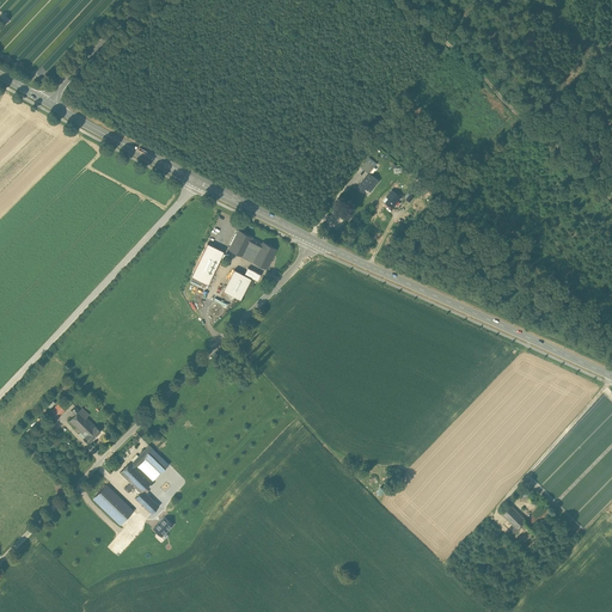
[(379,181),(368,172),(361,183),(371,190),(379,181)]
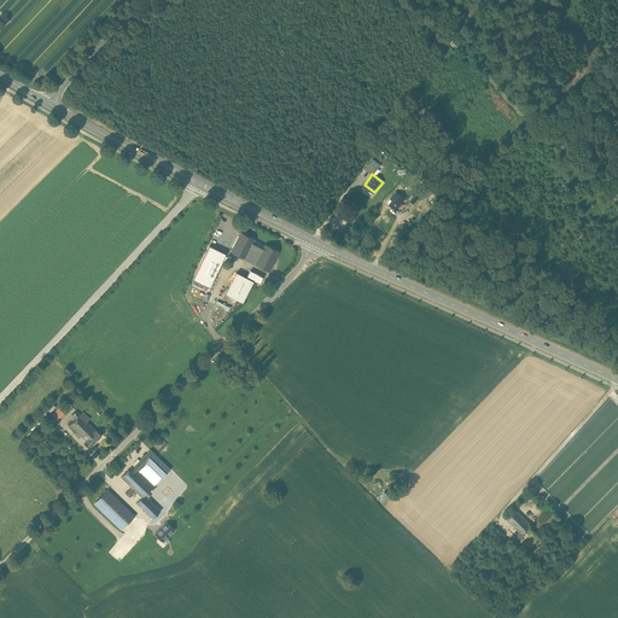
[(406,198),(396,191),(390,199),(392,200),(389,204),(396,210),(406,198)]
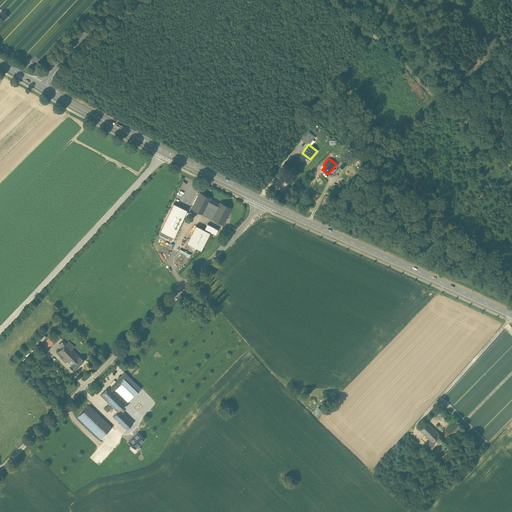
[(211,198),(199,192),(191,208),(203,214),(208,204),(211,199),(211,198)]
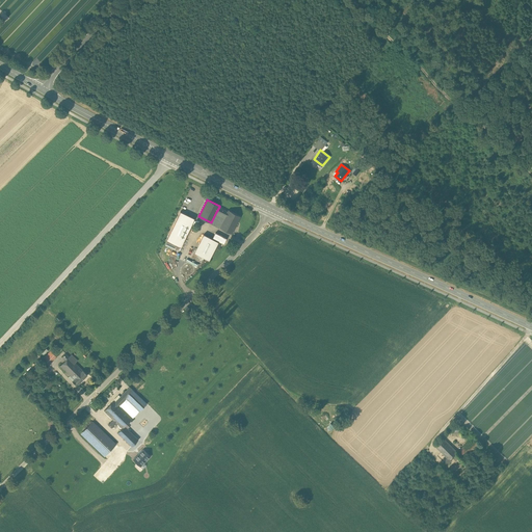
[(228,211),(219,207),(216,212),(225,216),(228,211)]
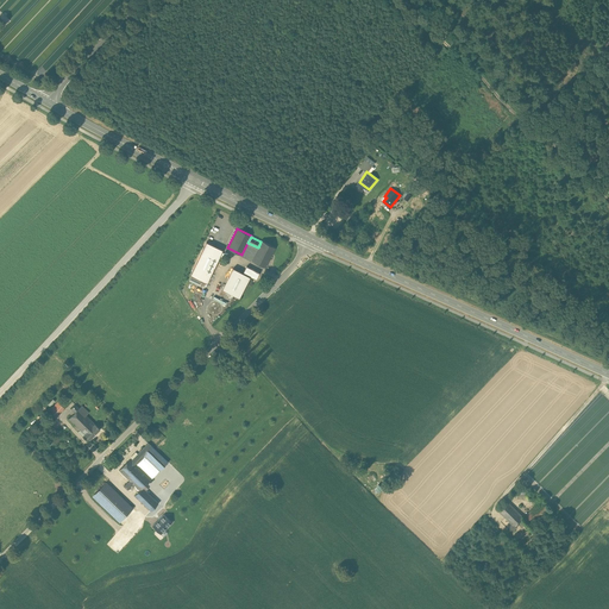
[(275,248),(262,240),(261,242),(258,248),(251,261),(265,268),(275,248)]
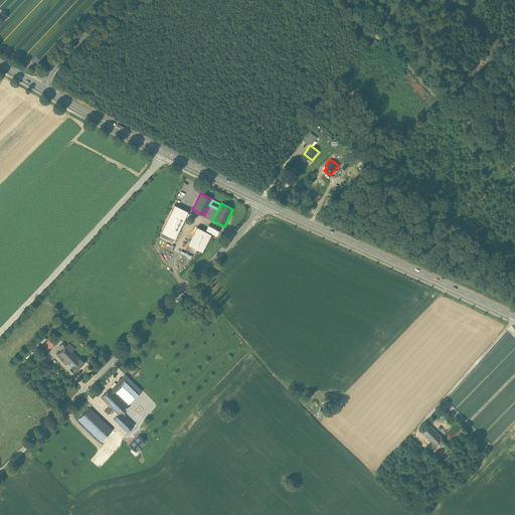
[(163,232),(177,238),(189,211),(175,204),(163,232)]
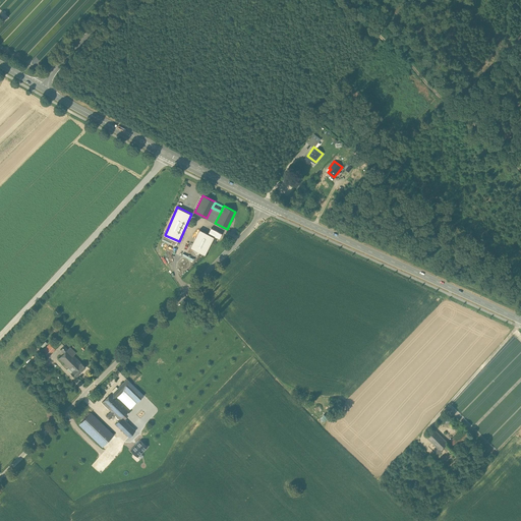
[(221,212),(212,208),(207,218),(215,223),(221,212)]
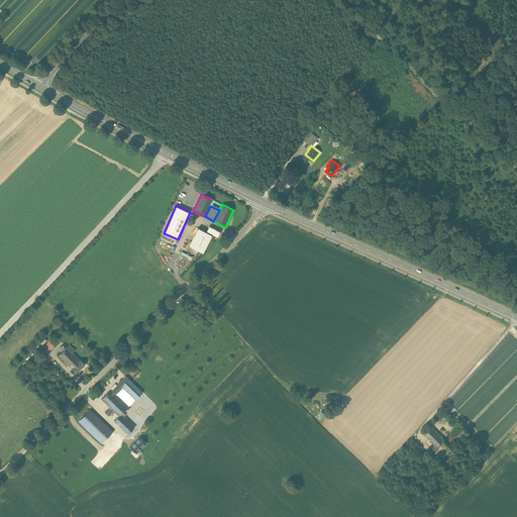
[(220,231),(209,226),(206,231),(217,237),(220,231)]
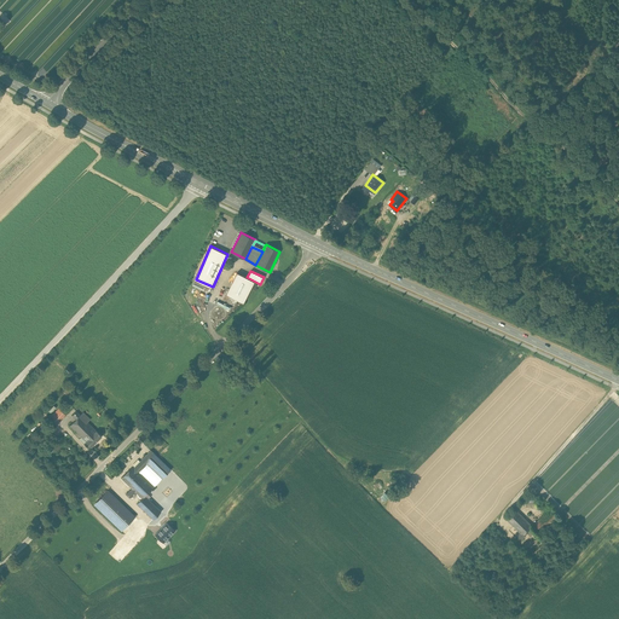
[(254,282),(237,272),(226,294),(243,302),(254,282)]
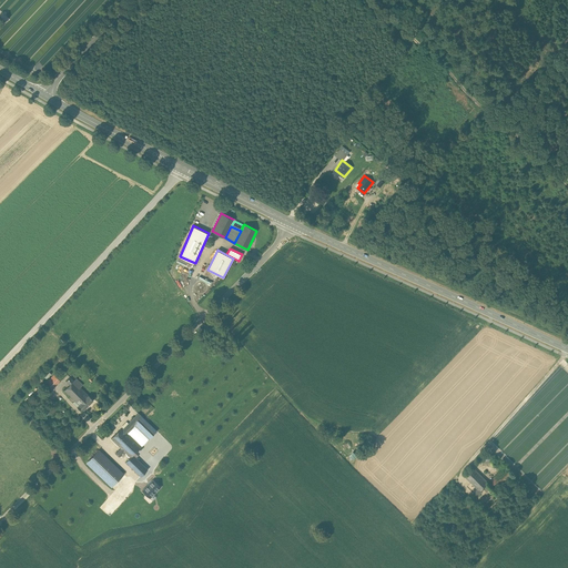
[(54,375),(47,382),(52,387),(60,381),(54,375)]
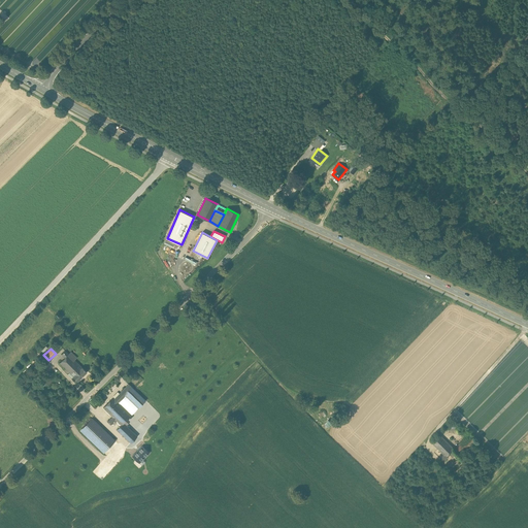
[(81,367),(65,351),(62,355),(65,358),(60,363),(73,376),(77,382),(87,372),(83,367),(81,367)]
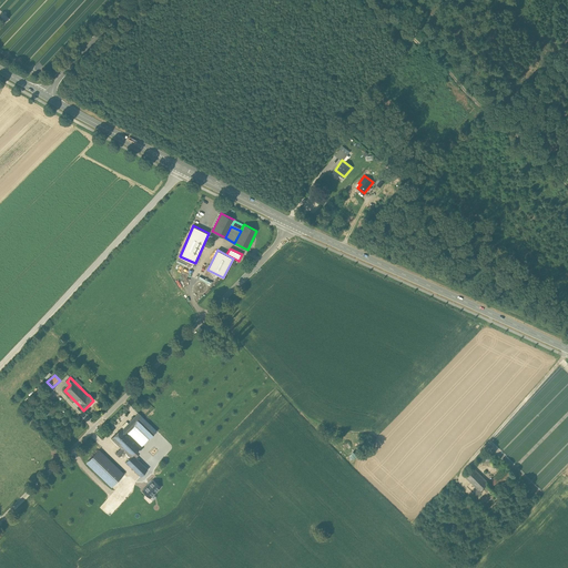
[(143,417),(139,413),(134,417),(138,422),(139,422),(143,417)]
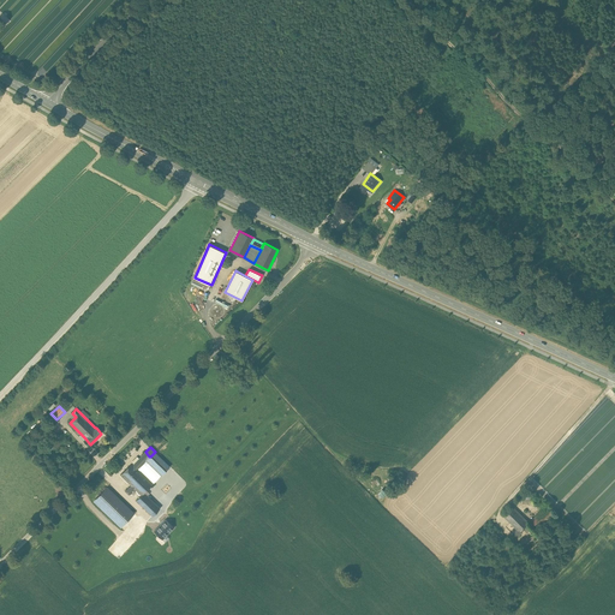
[(145,452),(133,464),(138,469),(145,460),(149,457),(145,452)]
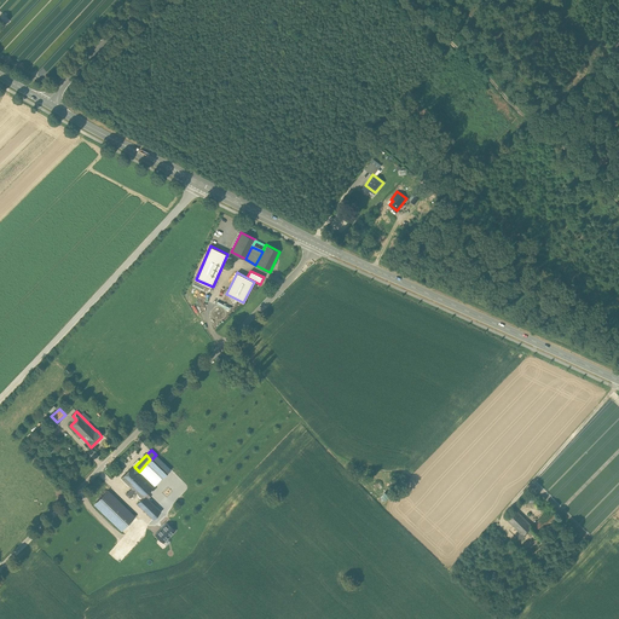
[(171,469),(156,455),(151,460),(166,474),(171,469)]
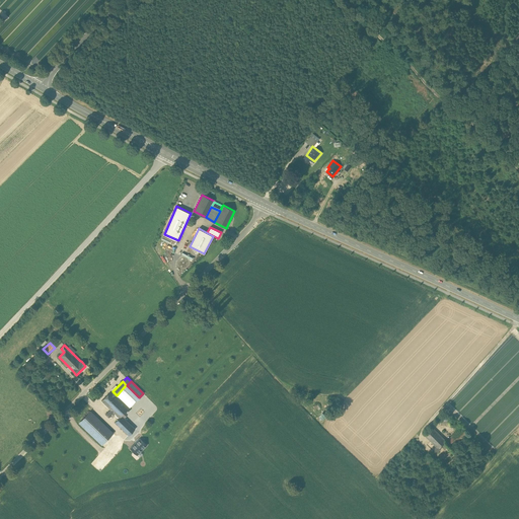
[(127,385),(126,385),(123,388),(136,401),(139,397),(127,385)]
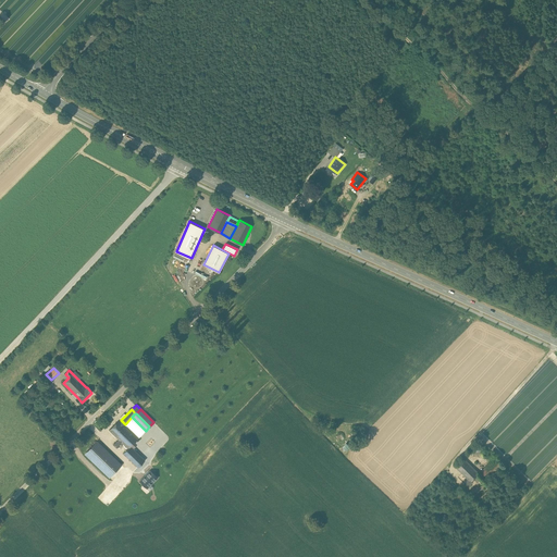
[(145,460),(131,446),(146,431),(132,417),(125,424),(114,435),(119,440),(122,443),(127,448),(123,453),(138,467),(145,460)]
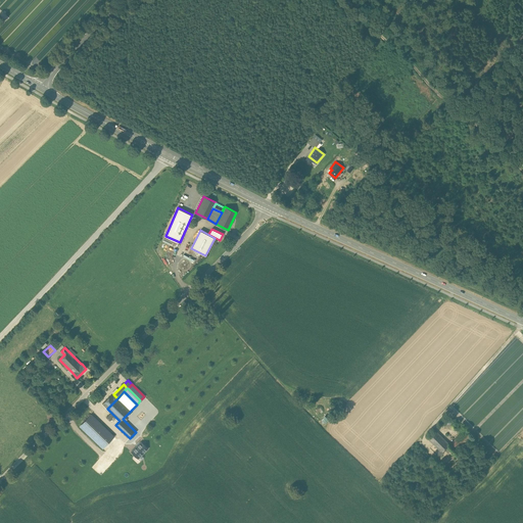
[(112,393),(102,403),(107,409),(117,398),(113,394),(112,393)]
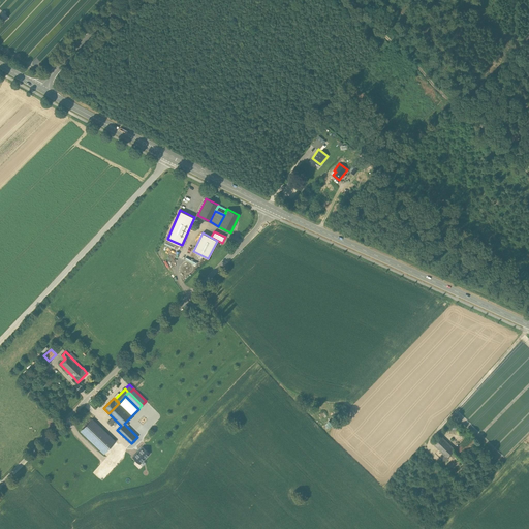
[(115,441),(93,419),(81,432),(103,454),(115,441)]
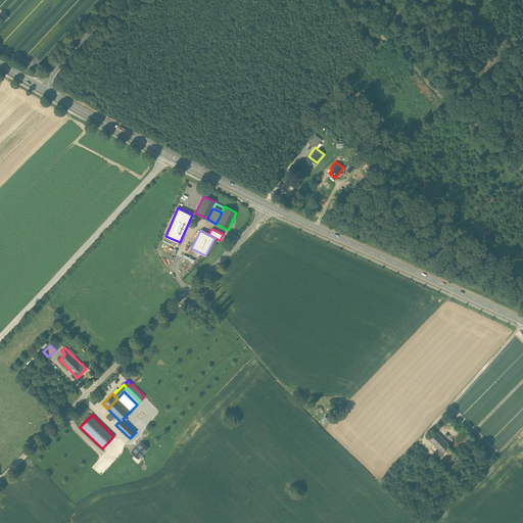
[(464,430),(452,442),(457,446),(460,449),(472,437),(464,430)]
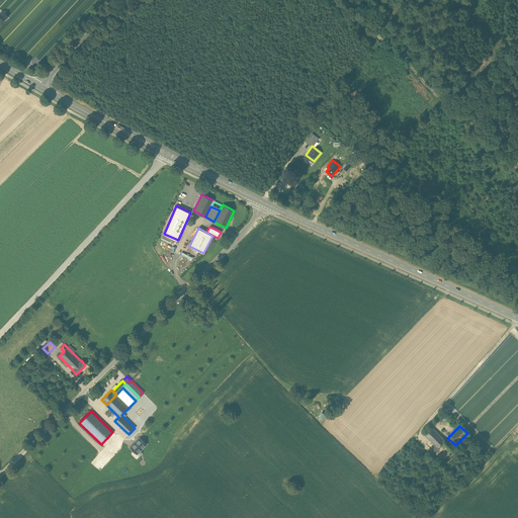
[(432,427),(425,434),(431,440),(438,432),(432,427)]
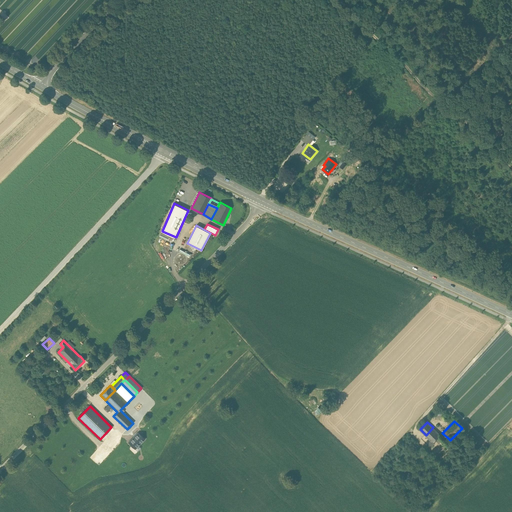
[(440,435),(433,427),(426,435),(431,440),(427,444),(430,447),(434,443),(433,442),(440,435)]
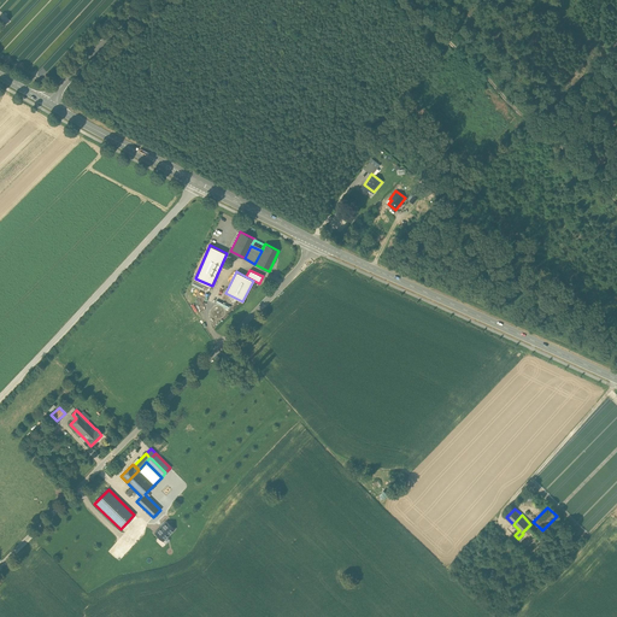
[(174,529),(166,521),(156,533),(163,540),(174,529)]
